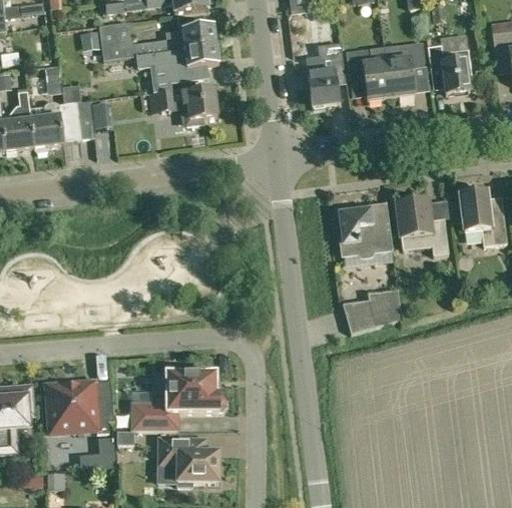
[(49,0),(50,8),(62,7),(61,0),(49,0)]
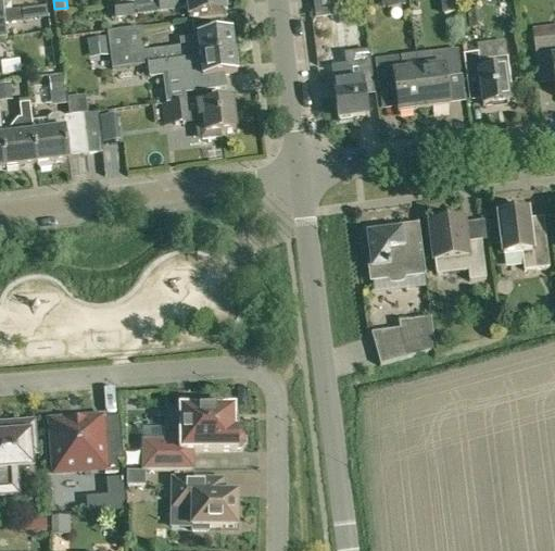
[(125,0),(115,1),(116,13),(136,11),(135,3),(139,2),(140,10),(189,4),(190,13),(226,8),(226,5),(228,3),(227,0),(125,0)]
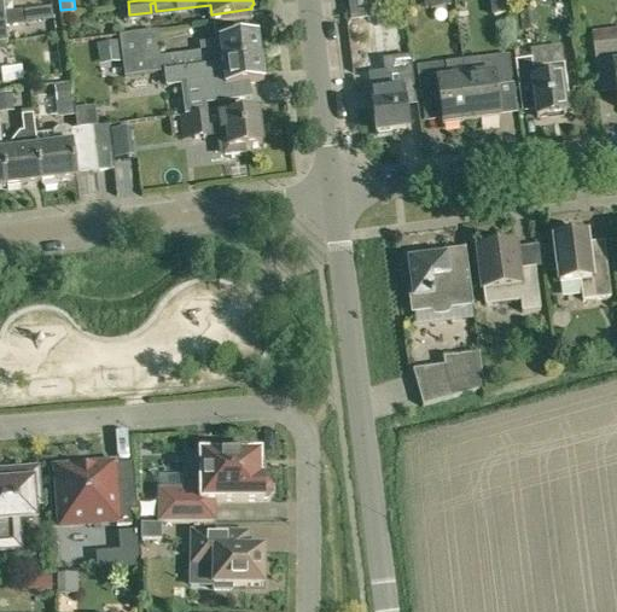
[(379,9),(378,0),(349,0),(351,16),(370,15),(370,10),(379,9)]
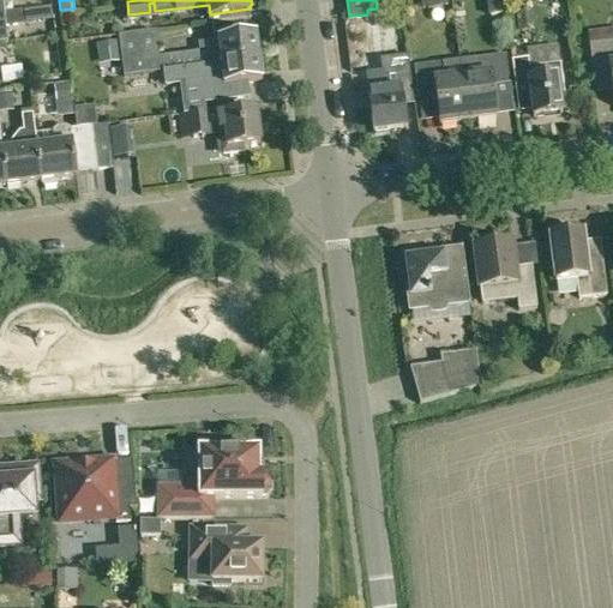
[(43,18),(54,17),(53,5),(41,6),(43,18)]
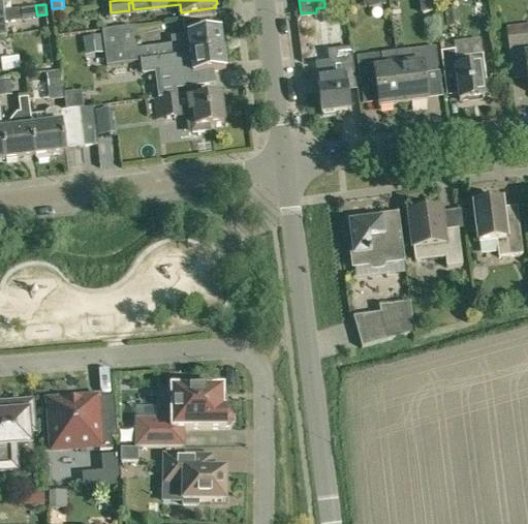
[(0,20),(22,18),(21,6),(5,8),(4,8),(0,8),(0,20)]
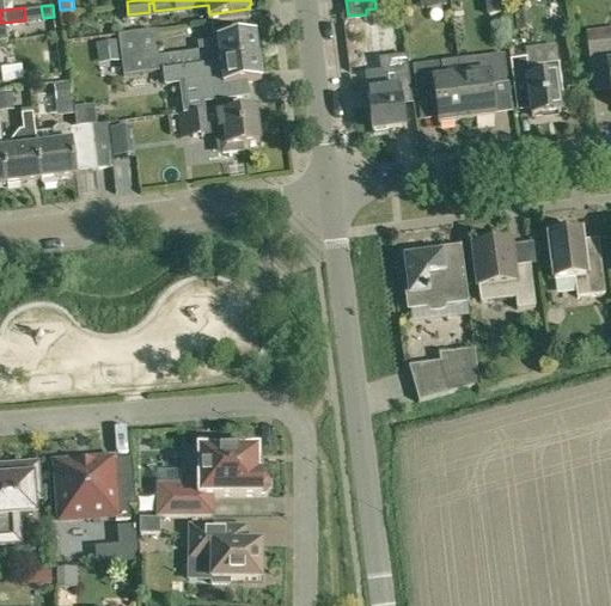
[(177,63),(258,54),(256,30),(199,38),(200,48),(159,53),(156,25),(120,30),(124,71),(177,63)]
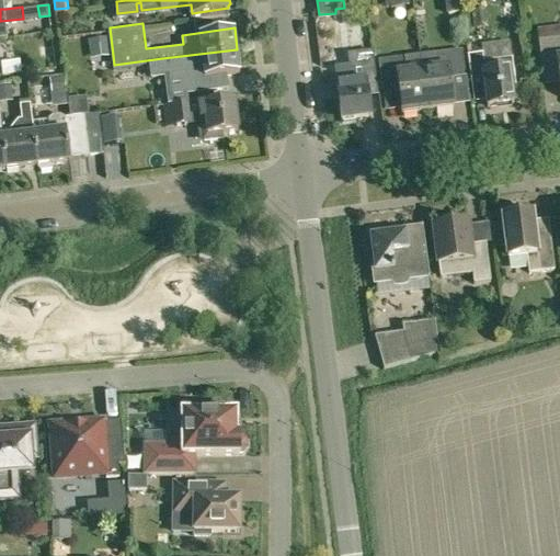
[(559,33),(538,36),(541,59),(556,57),(559,80),(559,33)]
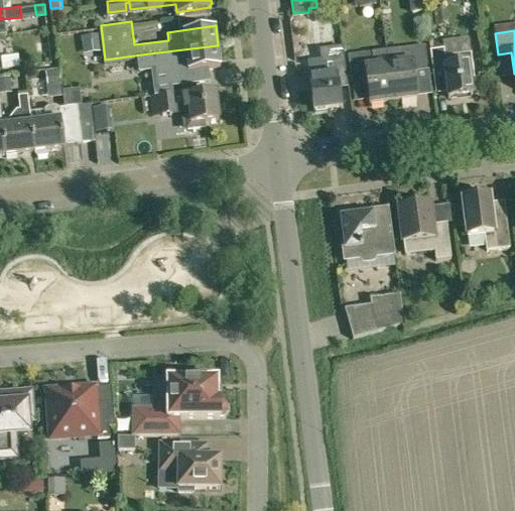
[(83,46),(102,43),(100,31),(81,33),(83,46)]
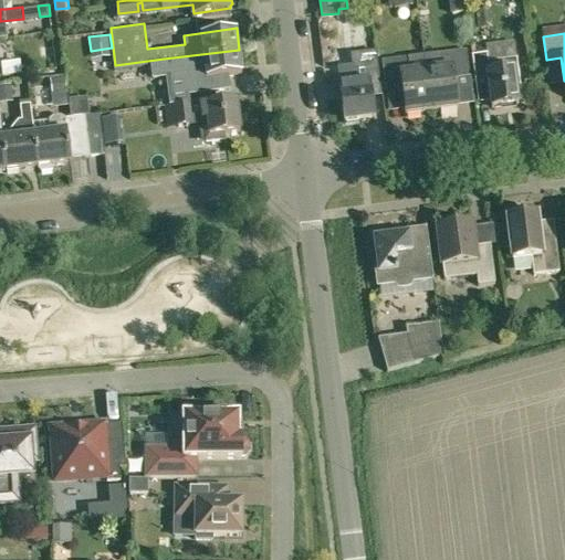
[(453,75),(470,73),(467,45),(441,49),(443,65),(426,67),(431,107),(457,104),(453,75)]
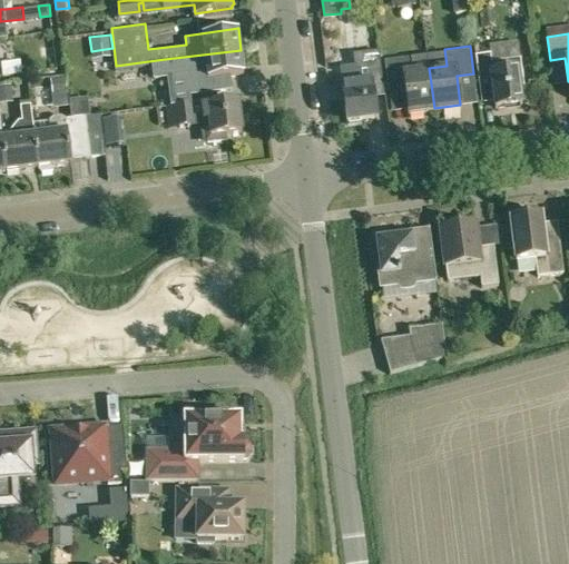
[(359,79),(354,80),(342,81),(347,119),(347,122),(361,120),(361,117),(376,116),(373,88),(383,87),(378,48),(354,50),(359,79)]
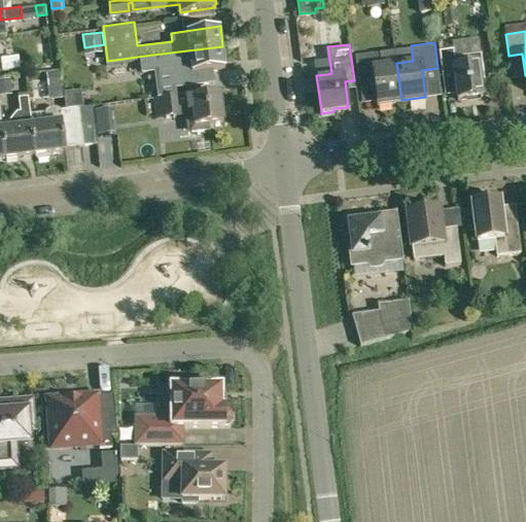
[(222,46),(152,55),(107,61),(108,71),(109,79),(145,75),(144,67),(153,66),(164,65),(193,61),(194,69),(225,65),(222,46)]
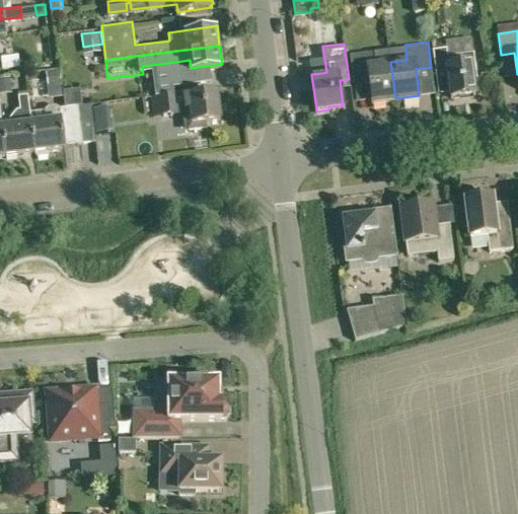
[(436,47),(432,48),(435,71),(447,70),(450,90),(451,95),(459,94),(473,92),(475,92),(473,77),(477,76),(474,50),(447,54),(446,46),(436,47)]
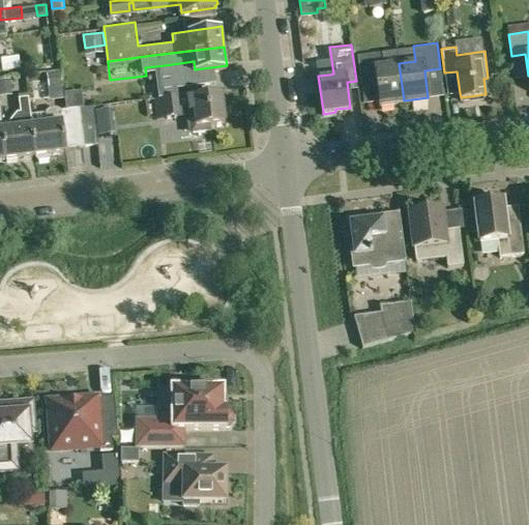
[(379,104),(404,100),(399,63),(384,65),(382,51),(372,52),(357,54),(360,80),(375,78),(379,104)]
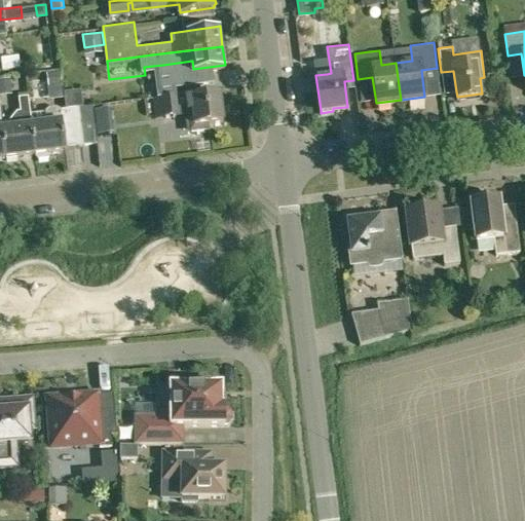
[(16,51),(0,53),(1,65),(17,63),(16,51)]
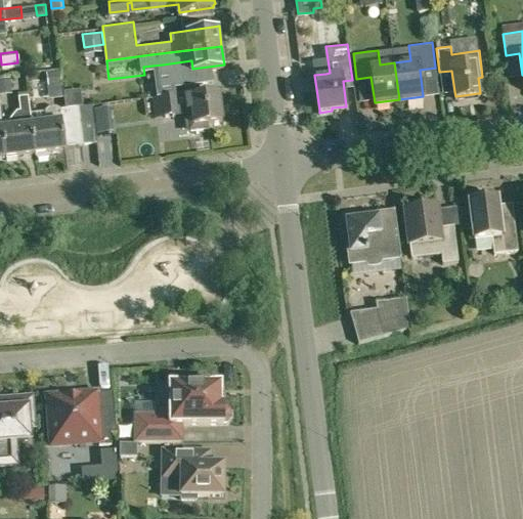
[(46,68),(48,83),(61,82),(60,66),(46,68)]
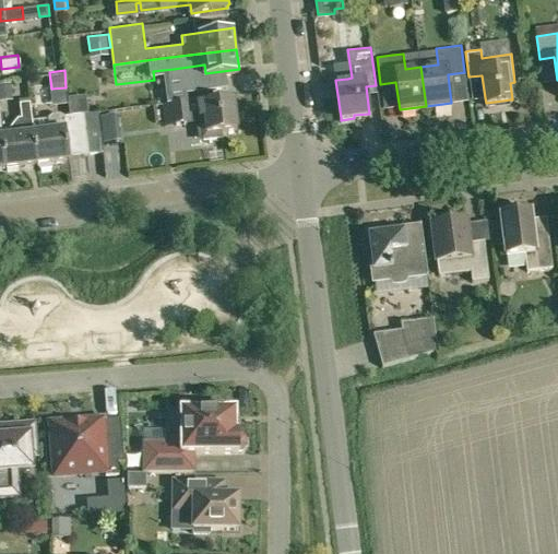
[(11,80),(0,81),(0,98),(13,96),(11,80)]
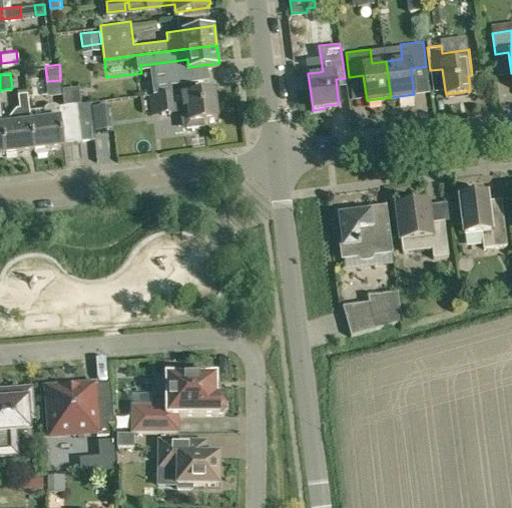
[(75,85),(63,87),(65,103),(77,101),(75,85)]
